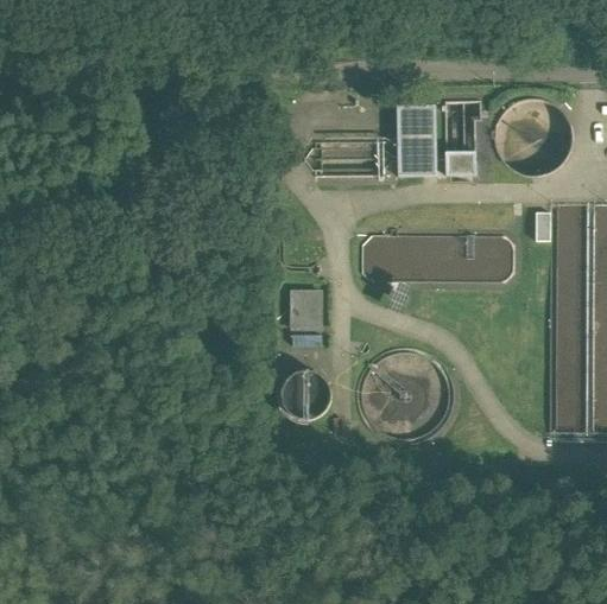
[(436,176),(435,105),(396,105),(397,140),(397,176),(436,176)]
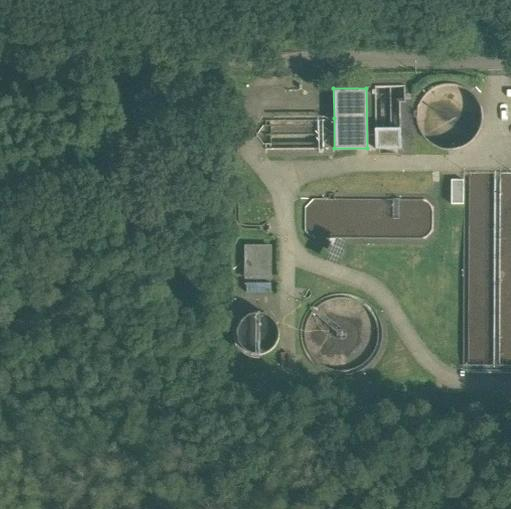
[(400,127),(375,127),(375,148),(400,147),(400,127)]
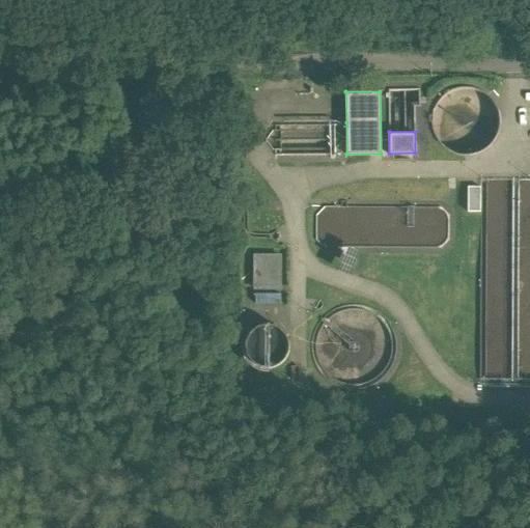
[(480,185),(468,185),(468,210),(480,210),(480,185)]
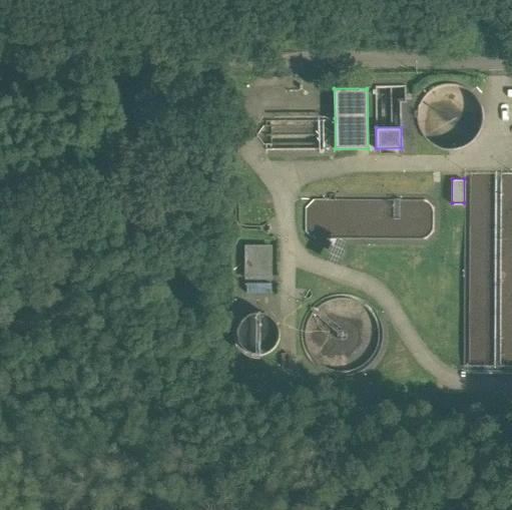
[(271,245),(246,245),(245,278),(271,278),(271,245)]
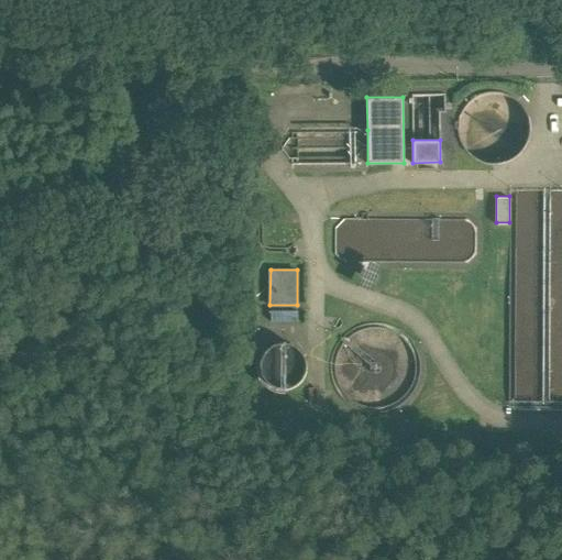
[(297,309),(271,309),(271,320),(297,320),(297,309)]
